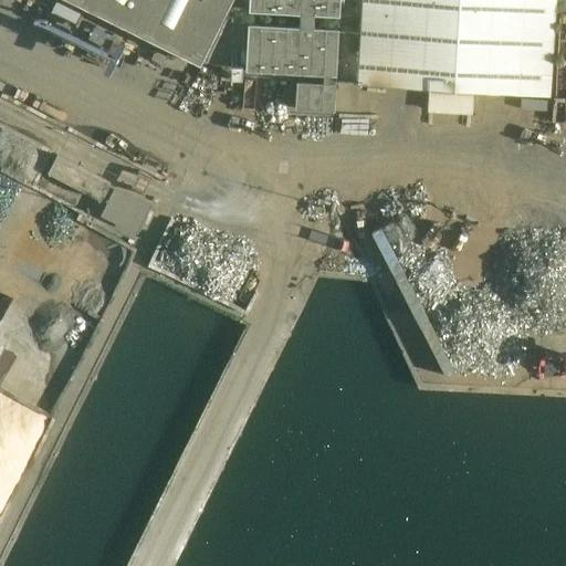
[(71,0),(201,64),(232,0),(71,0)]
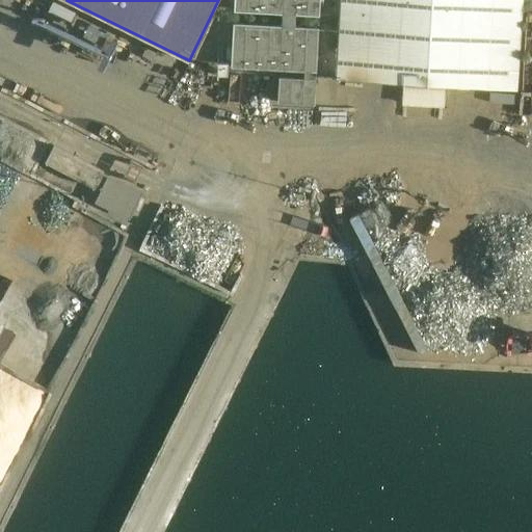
[(232,35),(231,67),(303,71),(303,78),(278,77),(277,103),(313,105),(315,79),(309,79),(310,71),(314,71),(316,72),(318,27),(315,27),(309,27),(294,26),(295,15),(318,16),(319,0),(233,0),(233,11),(281,14),(281,25),(236,23),(233,23),(232,35)]
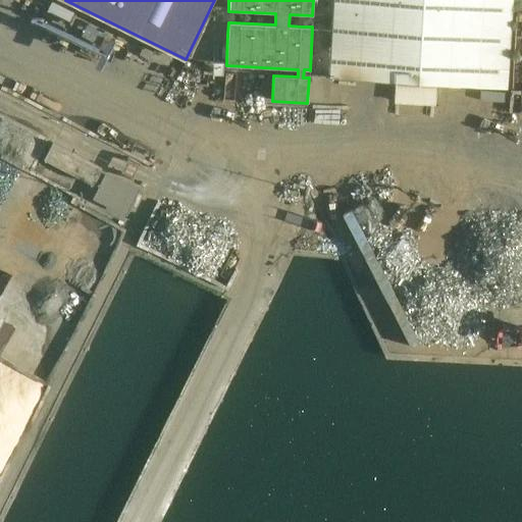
[(507,89),(512,0),(333,0),(329,77),(507,89)]
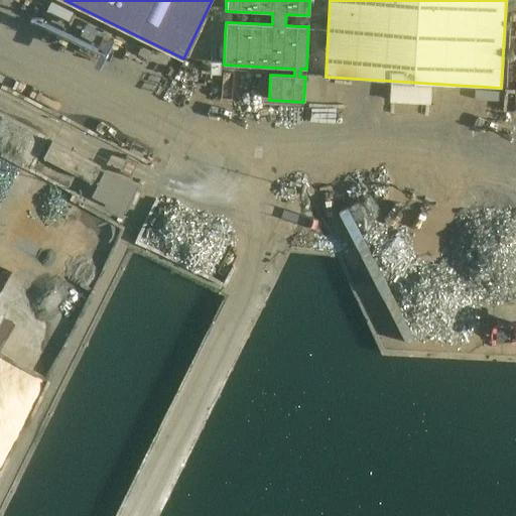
[(395,86),(394,100),(431,102),(432,88),(395,86)]
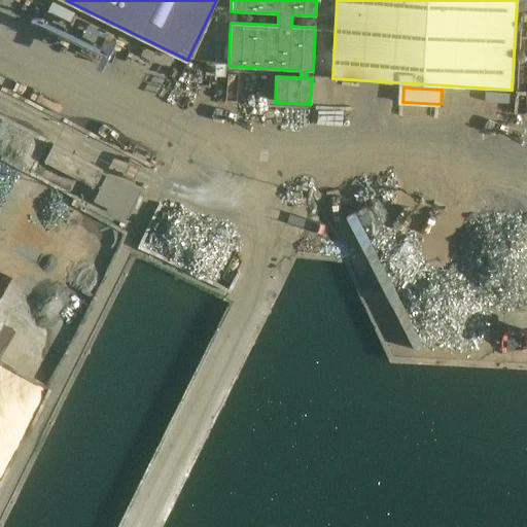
[(140,191),(107,175),(94,201),(127,217),(140,191)]
